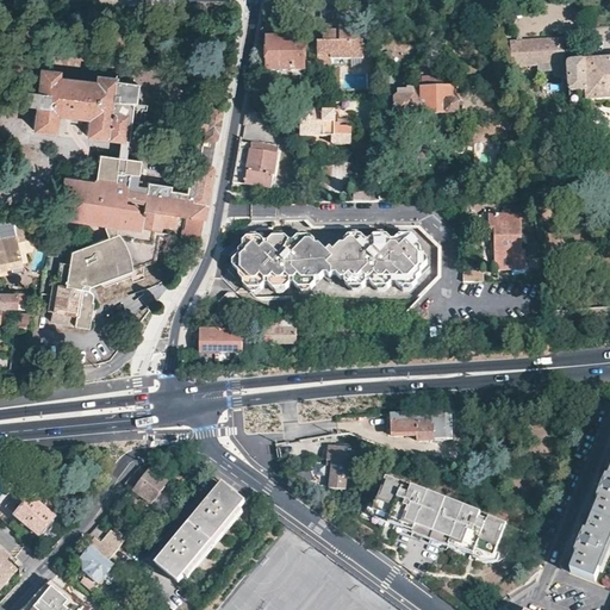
[(325,41),(318,41),(318,63),(331,64),(332,58),(332,54),(350,54),(350,57),(363,58),(365,30),(353,30),(352,24),(341,24),(341,30),(335,30),(325,30),(325,41)]
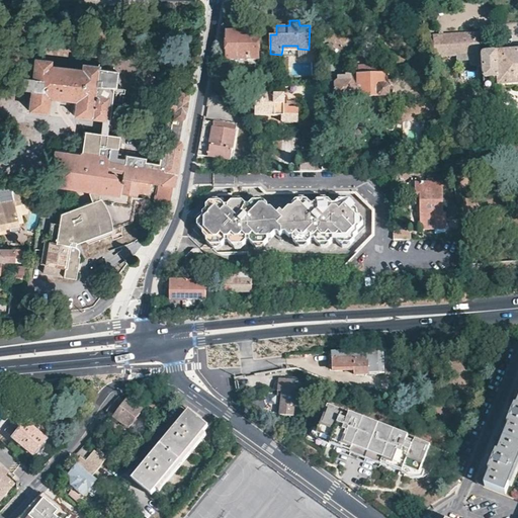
[(260,59),(260,58),(259,58),(259,31),(228,31),(227,39),(227,50),(227,59),(260,59)]
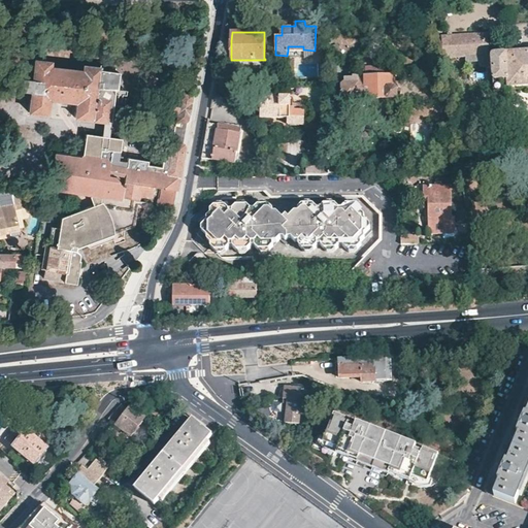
[(527,50),(488,54),(487,35),(494,34),(494,33),(437,35),(441,58),(464,56),(477,56),(479,67),(491,66),(493,91),(509,90),(509,87),(527,85),(527,50)]
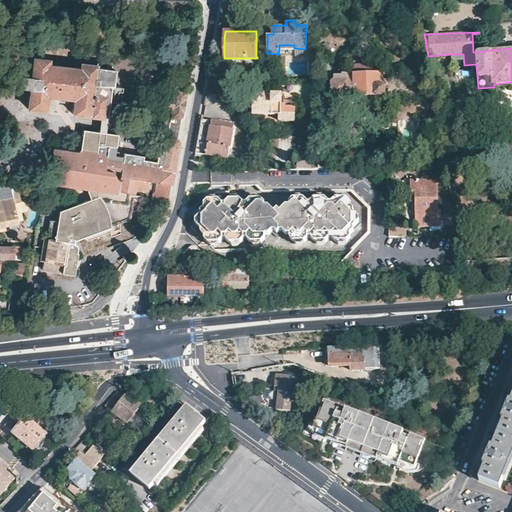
[(463,54),(450,54),(451,66),(464,65),(463,54)]
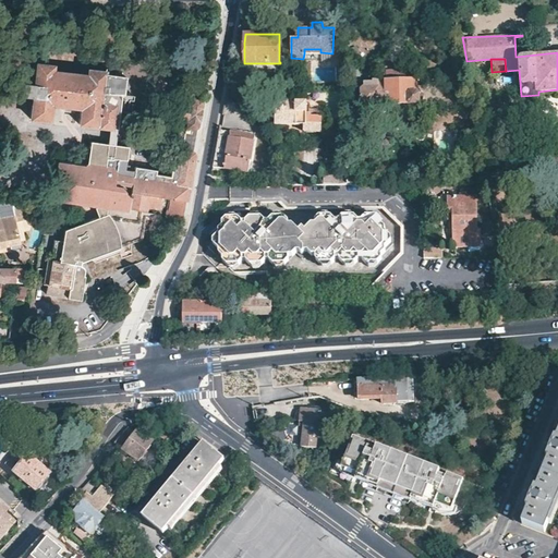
[(142,215),(140,222),(144,222),(177,228),(183,217),(194,154),(190,150),(176,148),(171,176),(157,173),(157,169),(135,166),(135,170),(122,167),(126,160),(125,158),(126,152),(126,147),(117,144),(119,108),(121,94),(123,94),(125,74),(106,73),(106,70),(89,69),(88,73),(53,70),(53,64),(36,63),(35,83),(21,82),(19,95),(33,96),(31,118),(50,120),(52,105),(81,107),(80,123),(110,128),(108,144),(92,144),(91,165),(60,160),(55,198),(128,209),(129,206),(146,208),(147,206),(161,208),(159,217),(142,215)]
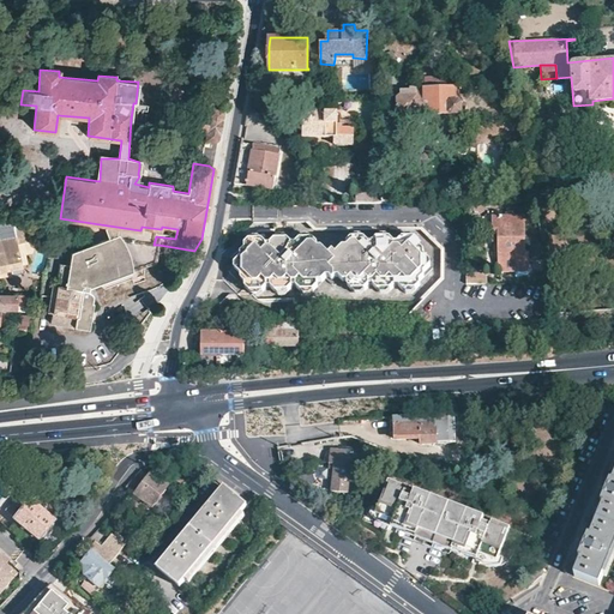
[(463,112),(463,101),(461,98),(459,83),(453,77),(428,78),(421,80),(419,89),(416,89),(416,97),(403,97),(401,101),(402,114),(403,115),(405,115),(408,120),(415,120),(419,115),(461,114),(463,112)]
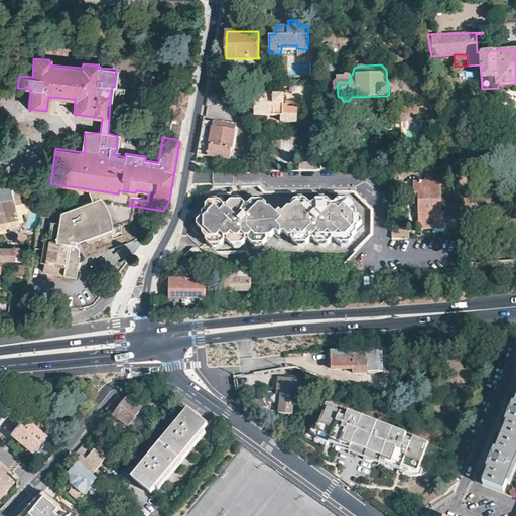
[(183,117),(188,93),(178,91),(177,98),(171,97),(169,108),(175,109),(172,120),(178,121),(179,118),(180,118),(181,118),(183,117)]
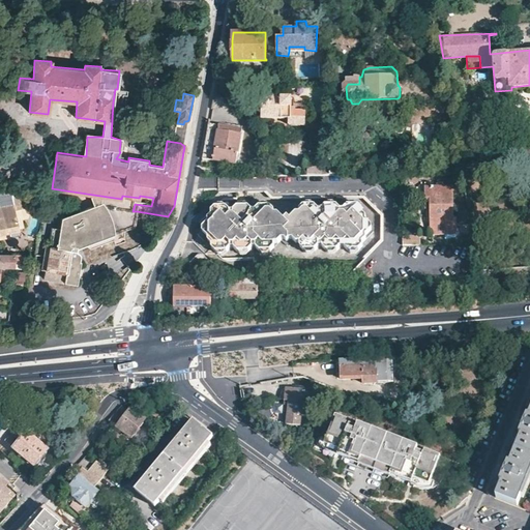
[(295,110),(295,96),(283,96),(283,94),(271,94),(271,96),(262,96),(261,108),(257,108),(257,117),(290,117),(290,123),(305,124),(305,110),(295,110)]
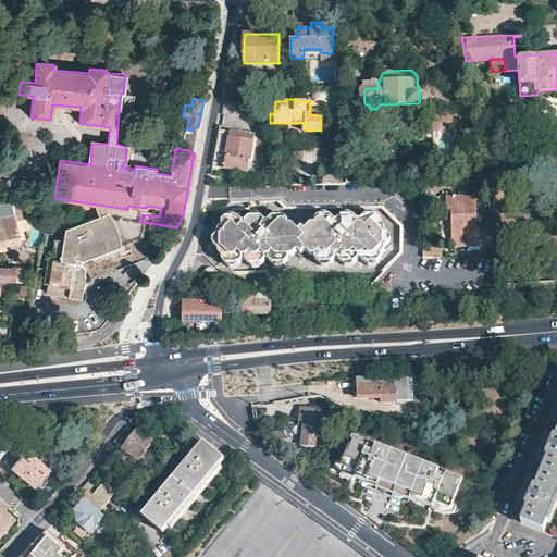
[(231,136),(256,140),(256,135),(220,130),(219,139),(230,140),(231,136)]
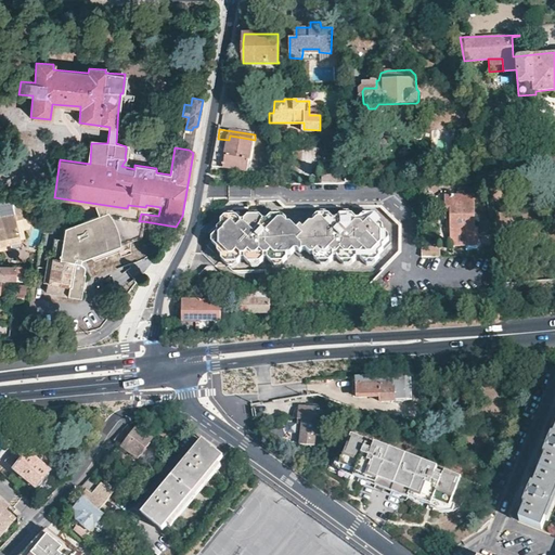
[(230,170),(248,173),(255,140),(230,136),(229,140),(218,139),(214,164),(231,168),(230,170)]
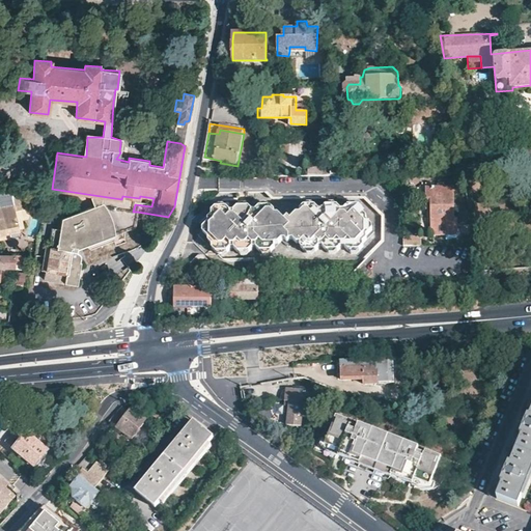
[(309,174),(332,174),(331,149),(330,135),(325,135),(325,164),(309,165),(309,174)]
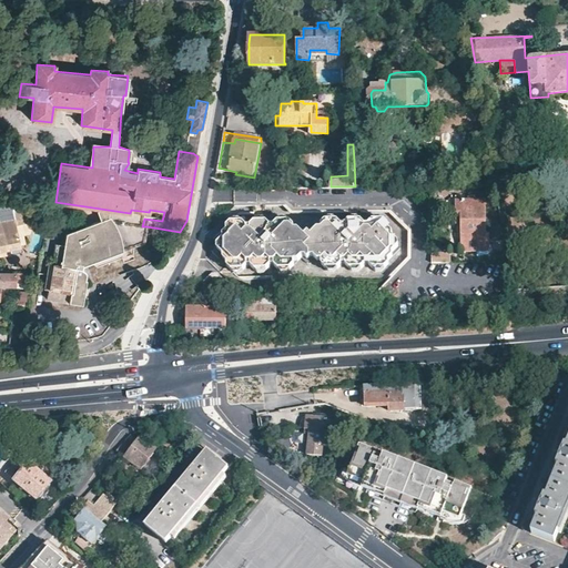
[(355,186),(367,186),(366,169),(359,169),(359,160),(354,160),(355,186)]
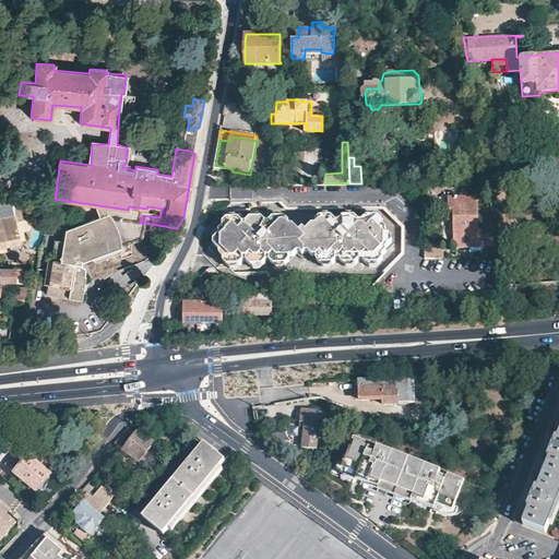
[(480,230),(479,197),(450,198),(450,223),(451,223),(451,222),(455,222),(456,249),(485,249),(484,230),(480,230)]
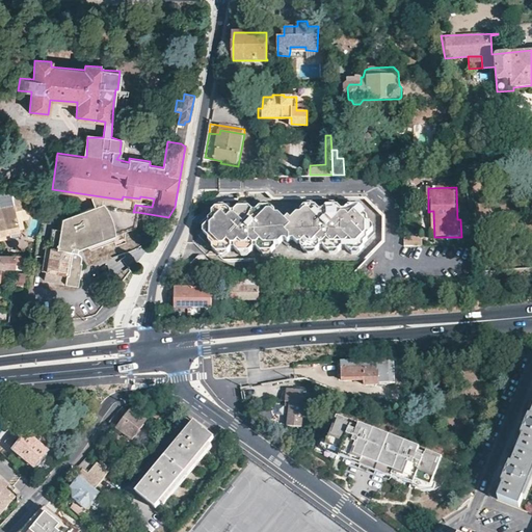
[(12,205),(1,207),(0,207),(0,233),(7,232),(19,230),(14,209),(24,207),(22,194),(7,191),(9,201),(11,201),(12,205)]
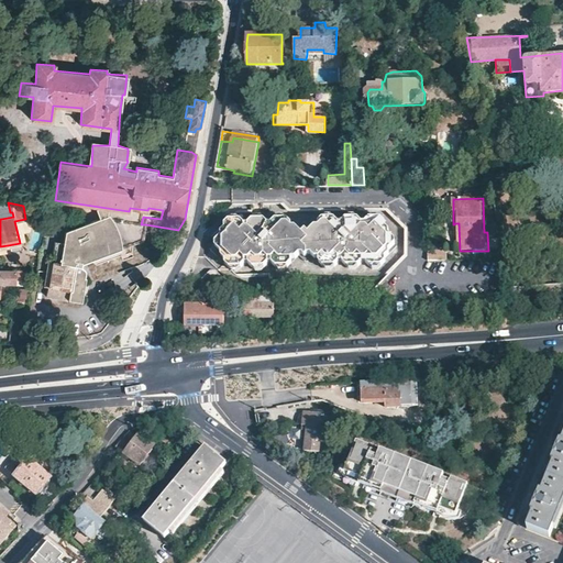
[(348,230),(342,224),(334,216),(328,221),(326,219),(307,236),(290,220),(284,224),(278,219),(273,225),(266,219),(261,225),(255,220),(249,225),(243,219),(240,222),(234,217),(228,223),(227,228),(224,231),(224,232),(223,233),(223,234),(223,235),(223,236),(222,236),(222,238),(218,242),(218,246),(223,251),(223,256),(228,260),(228,263),(234,269),(240,264),(243,267),(250,261),(255,267),(261,261),(267,267),(273,261),(279,266),(284,261),(290,266),(301,255),(307,261),(313,255),(326,266),(331,261),(337,266),(343,261),(349,266),(354,261),(360,266),(366,261),(375,268),(379,263),(382,264),(399,246),(395,242),(399,238),(381,220),(376,224),(371,219),(365,224),(360,219),(348,230)]
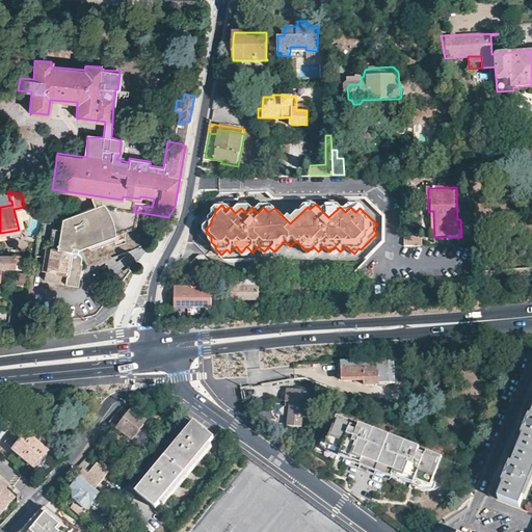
[(133,212),(96,206),(60,219),(58,230),(50,229),(47,246),(43,270),(46,271),(45,282),(62,285),(63,284),(76,286),(80,263),(79,263),(79,259),(79,257),(78,255),(78,254),(76,254),(77,250),(134,228),(137,212),(133,212)]
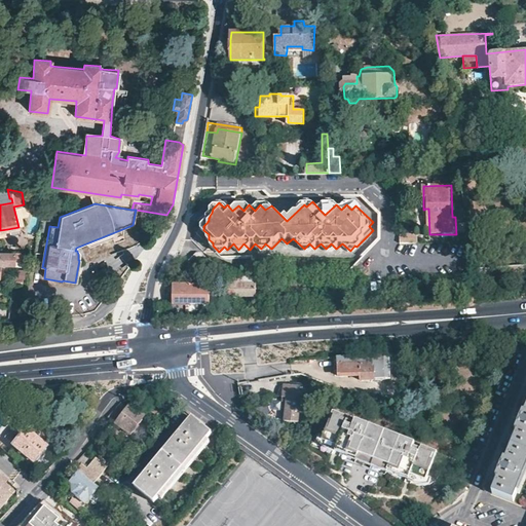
[(326,204),(320,210),(325,215),(336,204),(326,204)]
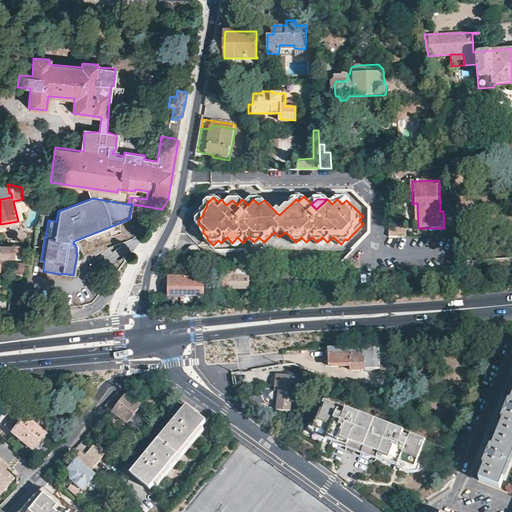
[(389,228),(390,237),(406,236),(405,227),(389,228)]
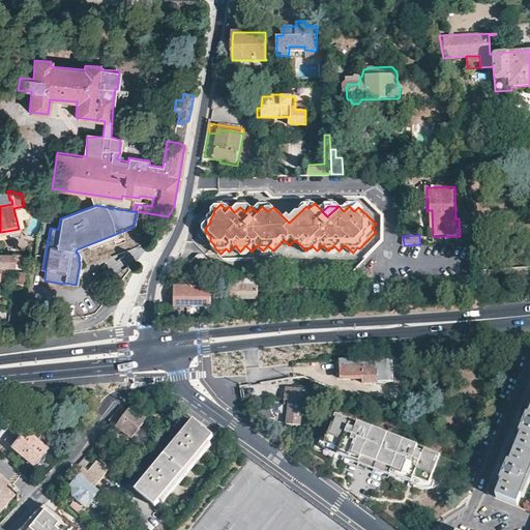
[(0,273),(0,265),(13,265),(13,254),(0,254),(0,273)]
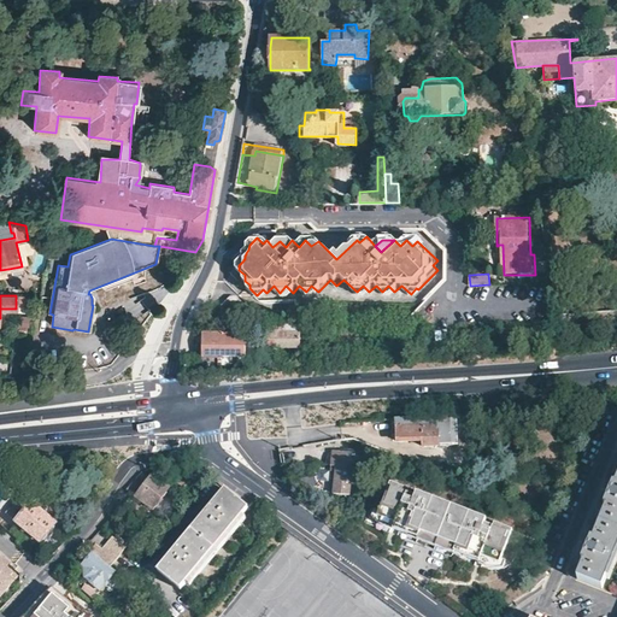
[(241,310),(246,304),(238,297),(233,297),(233,301),(231,303),(231,304),(230,304),(230,305),(229,305),(228,305),(223,306),(223,313),(241,313),(241,310)]
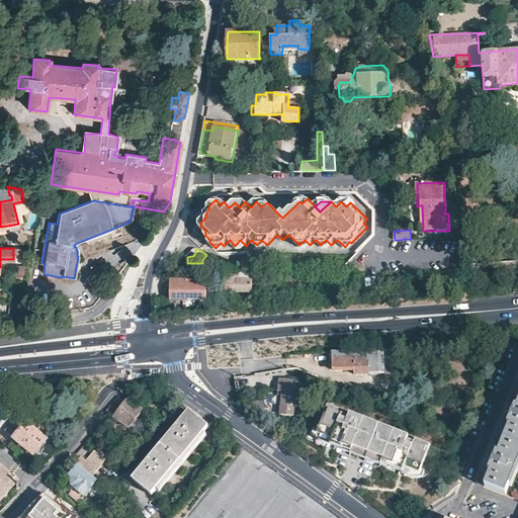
[(13,265),(15,278),(24,277),(22,264),(13,265)]
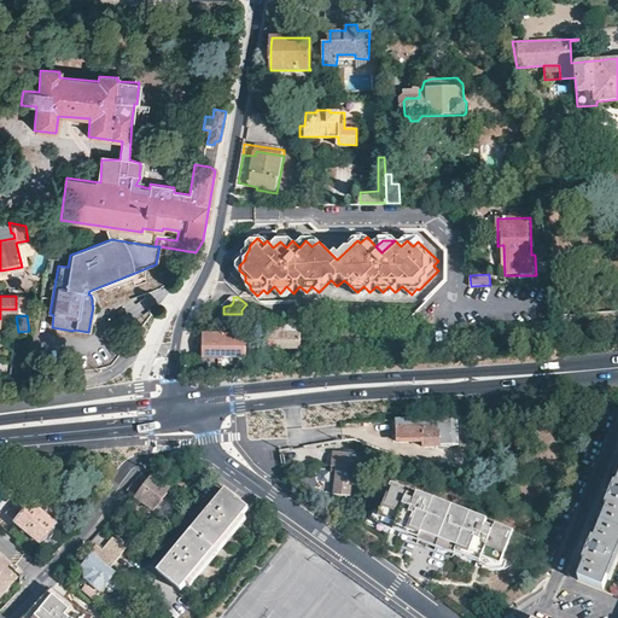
[(332,326),(312,326),(312,333),(316,334),(316,336),(325,336),(325,333),(332,333),(332,326)]
